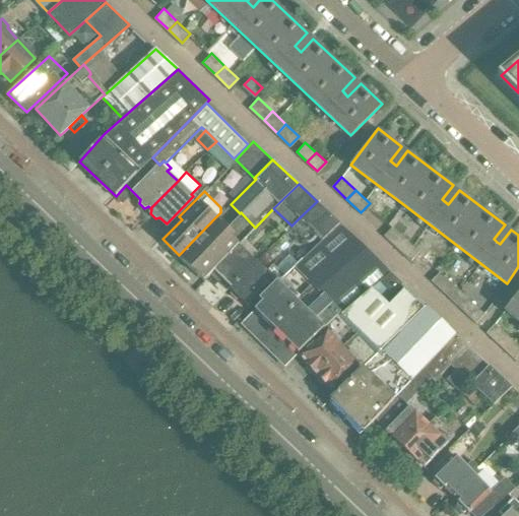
[(317,201),(300,217),(322,239),(338,221),(317,201)]
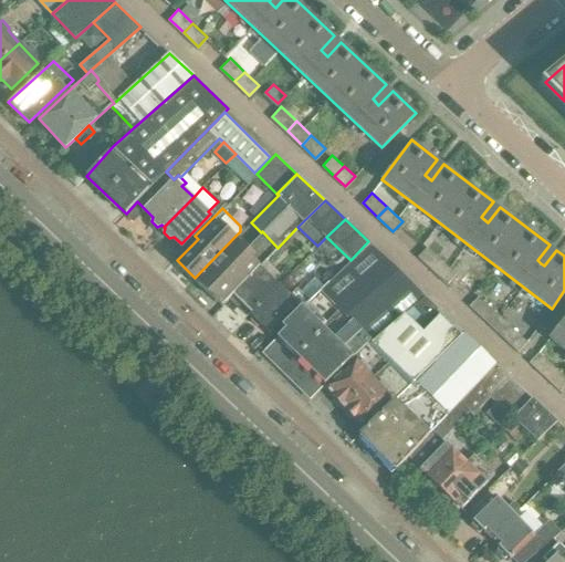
[(232,293),(260,266),(278,248),(262,231),(261,232),(246,249),(234,237),(195,278),(222,304),(232,293)]
